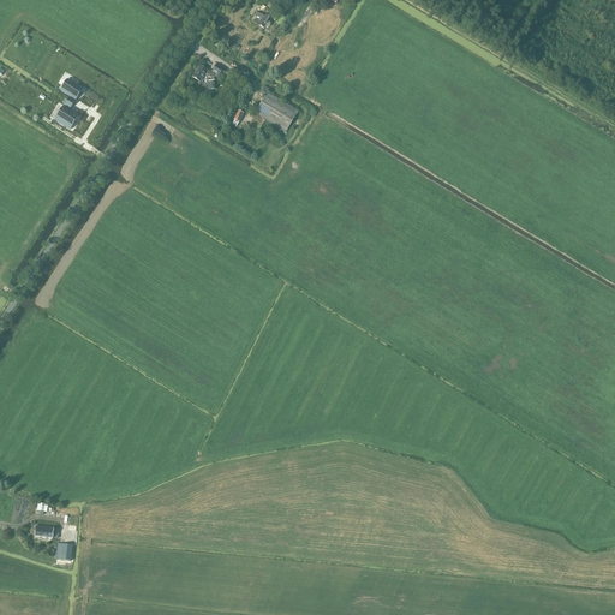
[(279,7),(270,3),(267,7),(275,12),(279,7)]
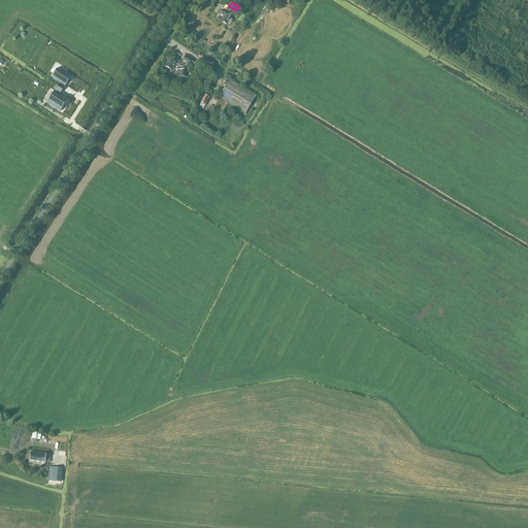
[(226,5),(223,9),(232,15),(235,10),(226,5)]
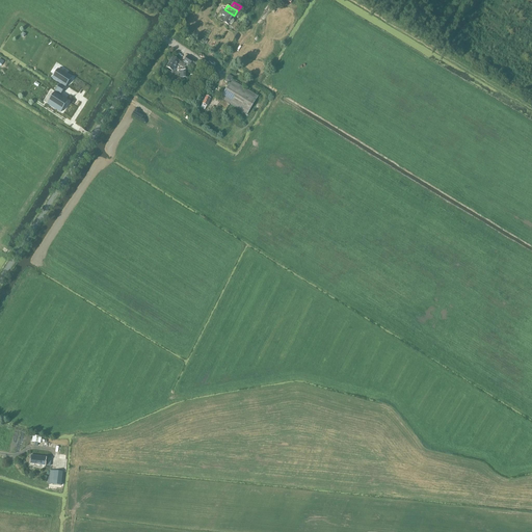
[(234,17),(224,10),(222,15),(227,18),(223,23),(229,26),(230,25),(231,25),(233,25),(233,24),(235,22),(234,22),(234,20),(233,19),(234,17)]
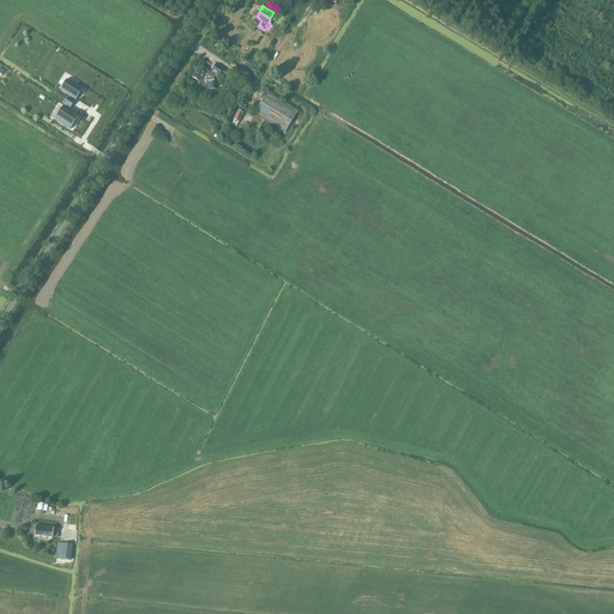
[(192,77),(199,83),(205,74),(211,78),(214,74),(199,65),(192,77)]
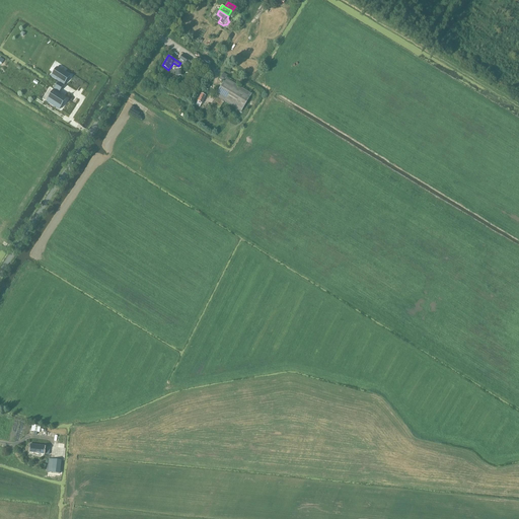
[(187,63),(193,67),(195,63),(190,59),(189,59),(182,55),(178,61),(186,65),(187,63)]
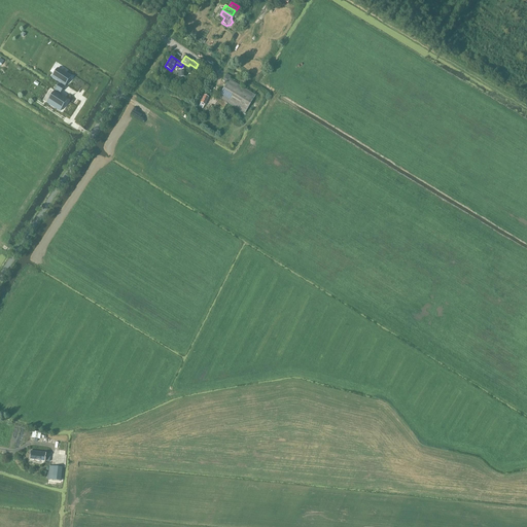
[(58,68),(51,78),(65,86),(71,77),(58,68)]
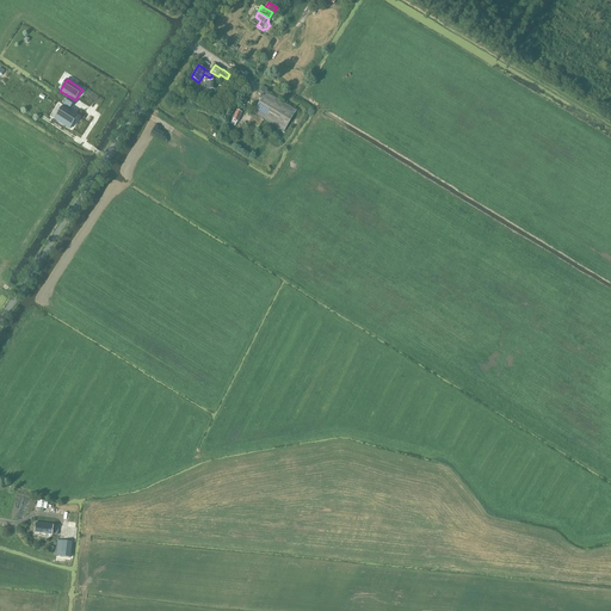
[(254,113),(247,125),(257,131),(264,119),(284,133),(297,111),(266,92),(266,91),(261,88),(258,93),(264,97),(253,113),(254,113)]
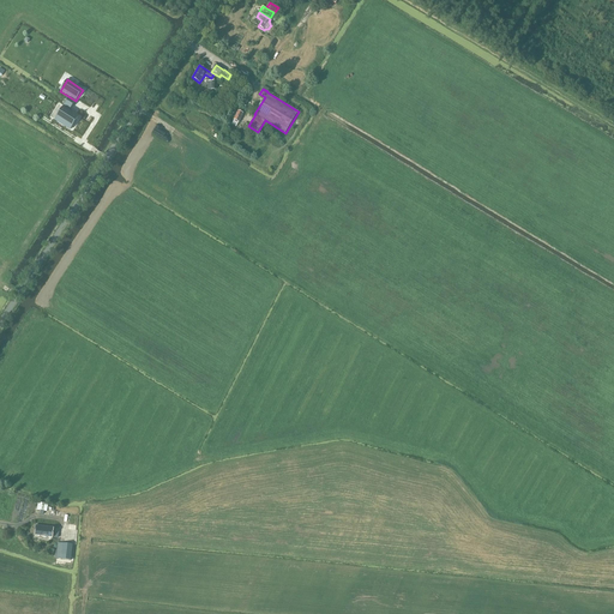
[(64,106),(56,116),(66,122),(65,125),(71,130),(78,118),(72,113),(71,116),(67,114),(68,112),(68,110),(70,109),(64,106)]
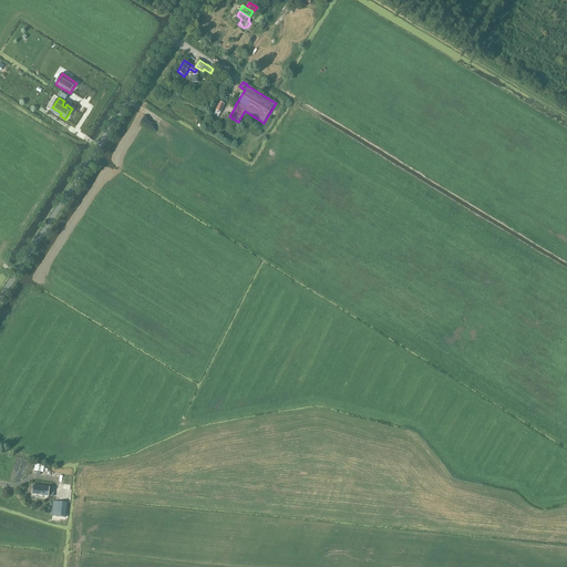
[(35,464),(34,472),(37,472),(37,475),(40,475),(41,473),(43,473),(44,465),(35,464)]
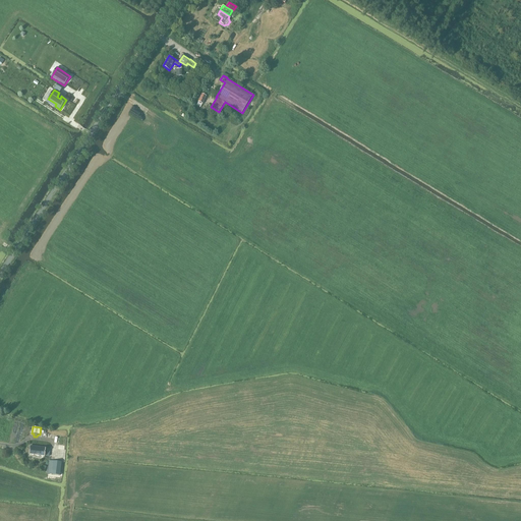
[(47,441),(32,439),(31,446),(46,448),(47,441)]
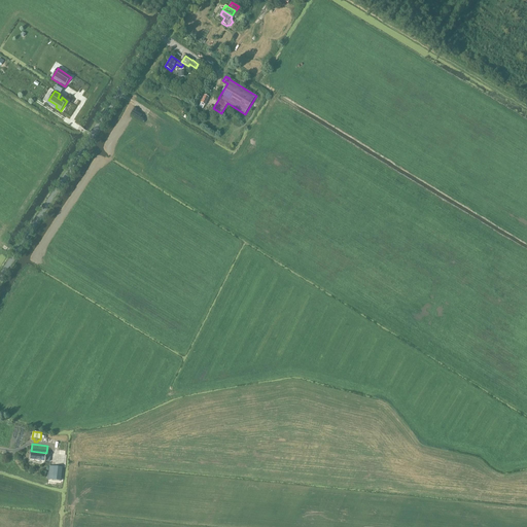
[(31,451),(30,459),(45,461),(46,453),(31,451)]
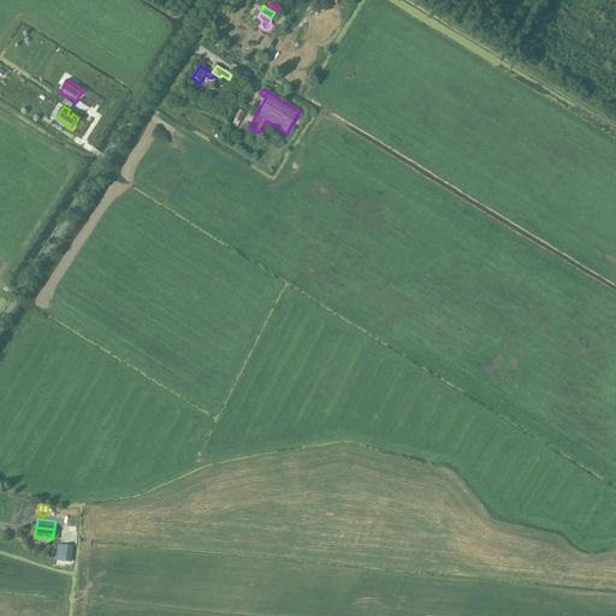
[(58,545),(57,561),(71,562),(73,546),(58,545)]
